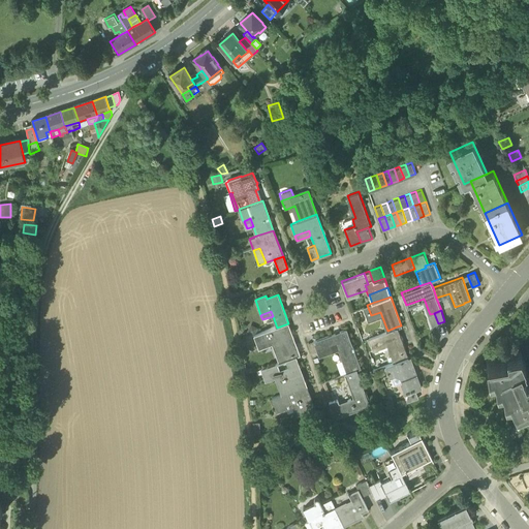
[(434,313),(430,314),(428,315),(432,327),(438,323),(434,313)]
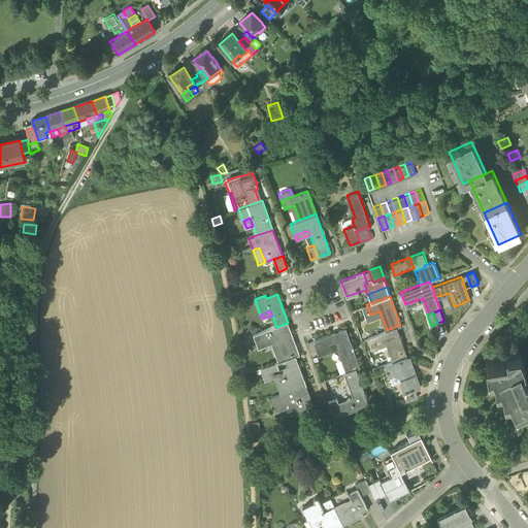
[(258,348),(273,341),(286,337),(292,334),(288,323),(276,327),(255,335),(253,335),(258,348)]
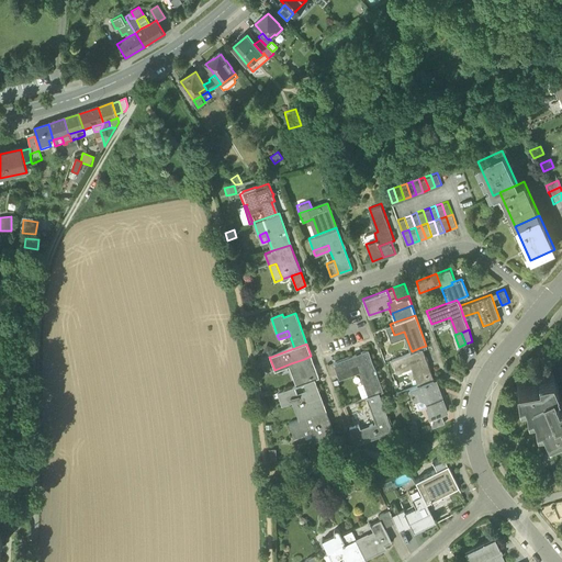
[(262,352),(271,357),(274,349),(266,345),(262,352)]
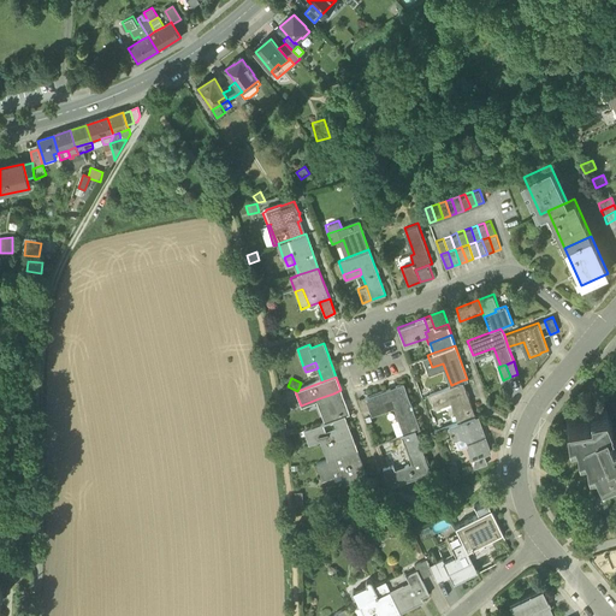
[(475,414),(462,380),(451,385),(436,390),(440,403),(451,398),(458,420),(475,414)]
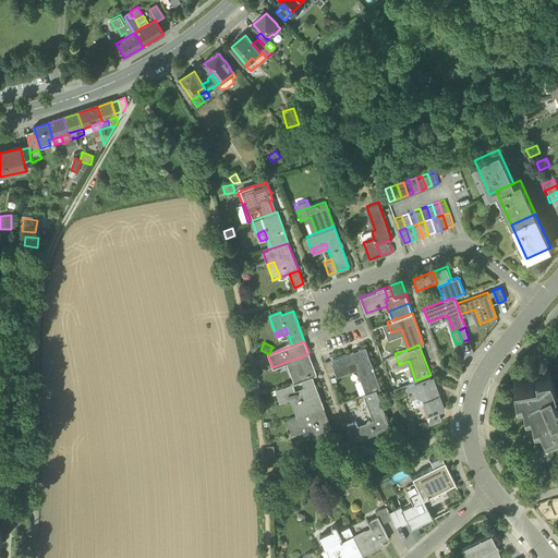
[(362,378),(367,392),(376,389),(380,388),(365,347),(330,360),(336,374),(358,366),(362,378)]
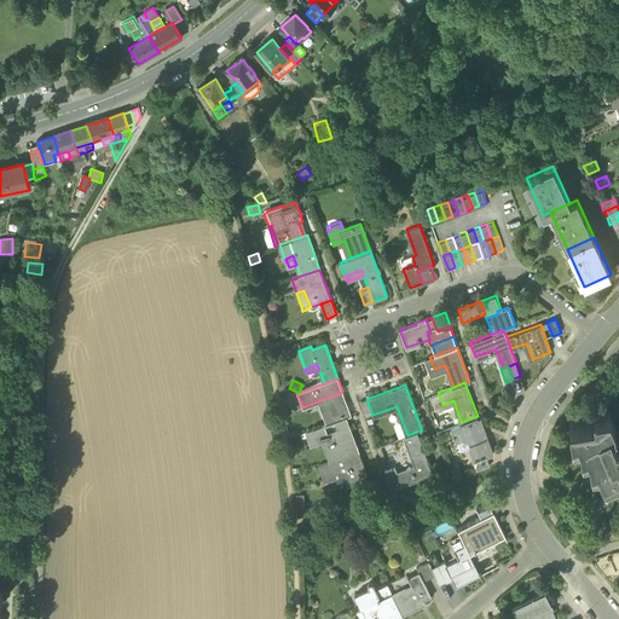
[(342,392),(335,395),(345,418),(347,417),(351,416),(342,392)]
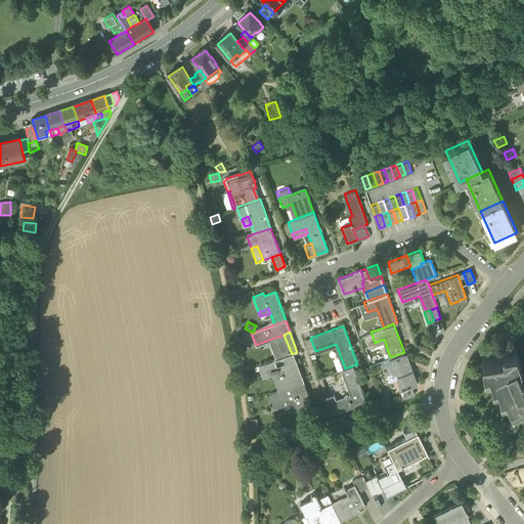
[(375,343),(370,332),(365,334),(369,345),(375,343)]
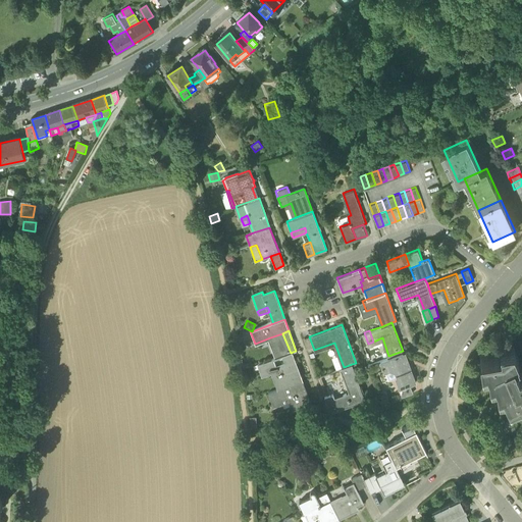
[(277,358),(291,353),(282,333),(270,337),(277,358)]
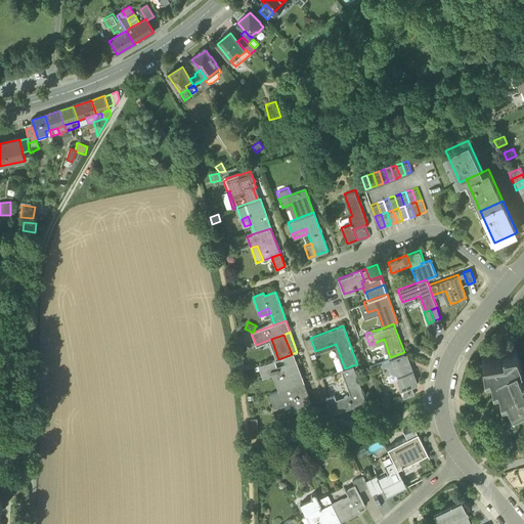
[(305,340),(310,353),(315,351),(310,338),(305,340)]
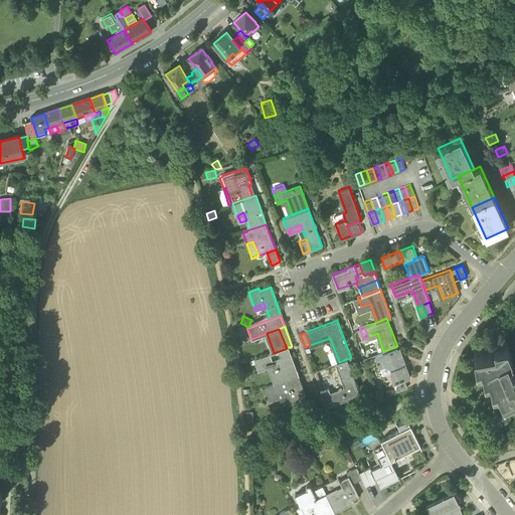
[(498,387),(506,406),(514,404),(514,397),(514,396),(514,395),(514,362),(512,364),(508,356),(512,355),(506,342),(495,347),(474,350),(476,367),(482,366),(484,377),(490,377),(492,388),(498,387)]
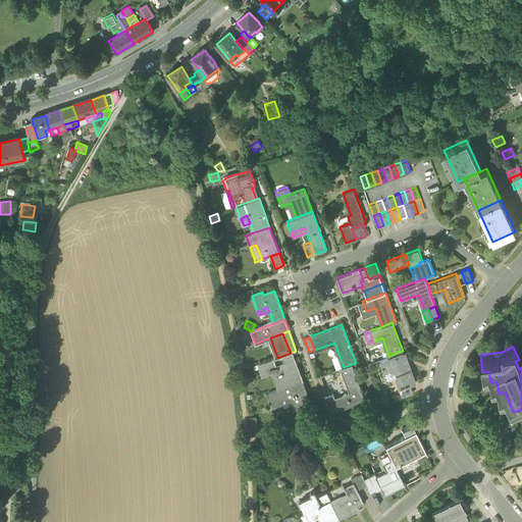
[(406,361),(403,351),(388,356),(380,359),(384,370),(394,366),(397,375),(396,375),(400,386),(410,383),(410,382),(415,380),(408,361),(406,361)]
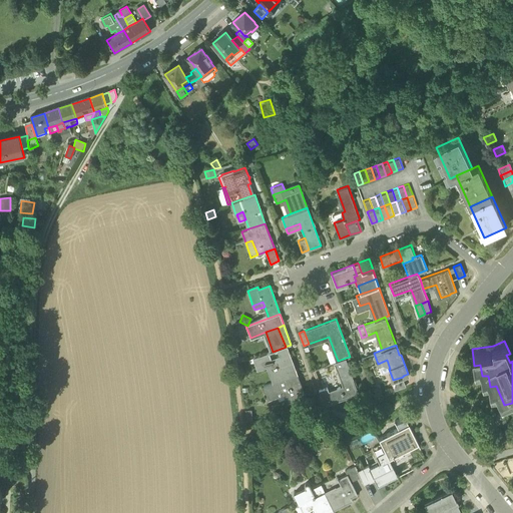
[(273,365),(279,381),(298,374),(288,346),(286,347),(273,352),(253,359),(258,370),(267,367),(273,365)]
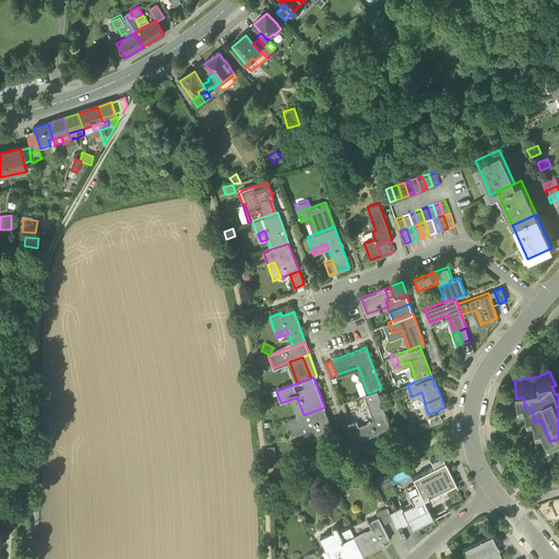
[(360,395),(364,394),(368,393),(363,379),(355,382),(360,395)]
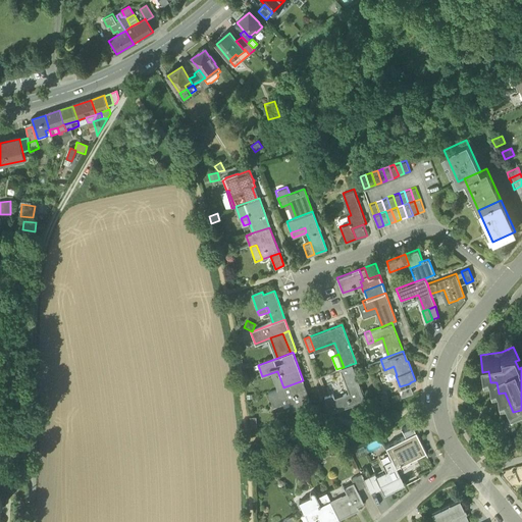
[(243,364),(244,370),(253,367),(251,362),(243,364)]
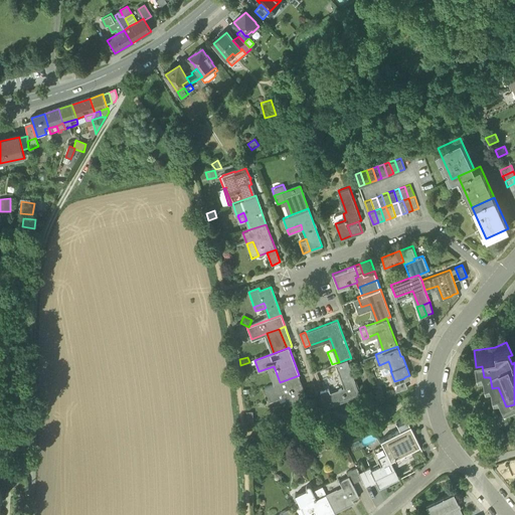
[(360,394),(347,359),(339,362),(335,363),(344,386),(330,391),(328,388),(320,391),(326,406),(360,394)]
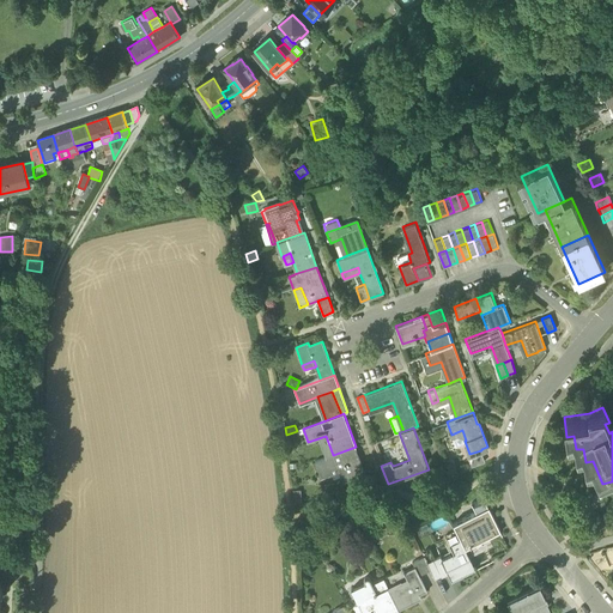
[(326,436),(319,438),(326,457),(333,455),(326,436)]
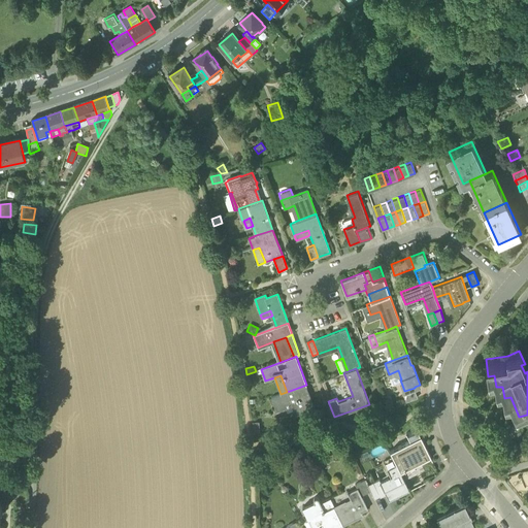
[(315,408),(306,385),(287,392),(281,394),(271,398),(275,409),(291,404),(295,416),(315,408)]
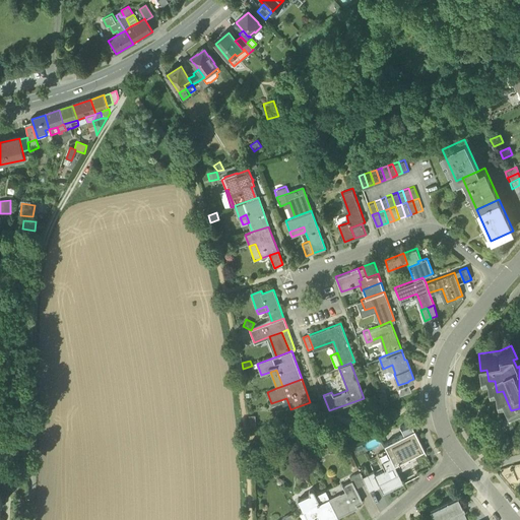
[(396,385),(399,393),(411,389),(408,382),(398,385),(396,385)]
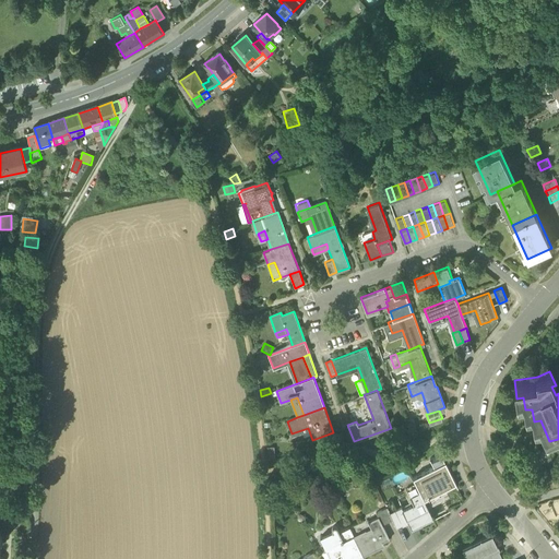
[(436,465),(437,470),(447,465),(445,461),(441,453),(430,458),(435,466),(436,465)]
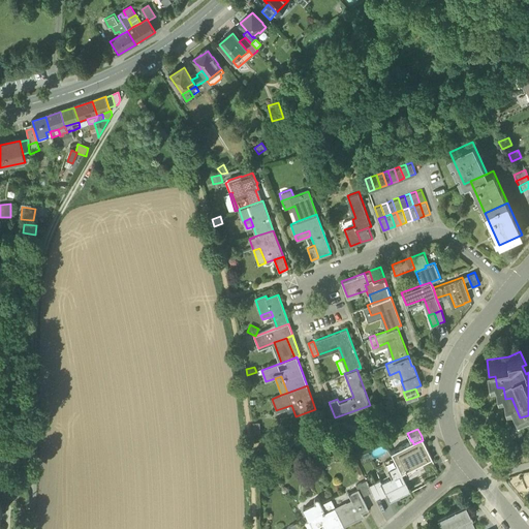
[(391,450),(398,465),(401,472),(408,469),(406,465),(413,462),(415,465),(432,458),(428,447),(425,449),(424,446),(427,445),(424,439),(423,440),(413,444),(412,440),(411,441),(391,450)]
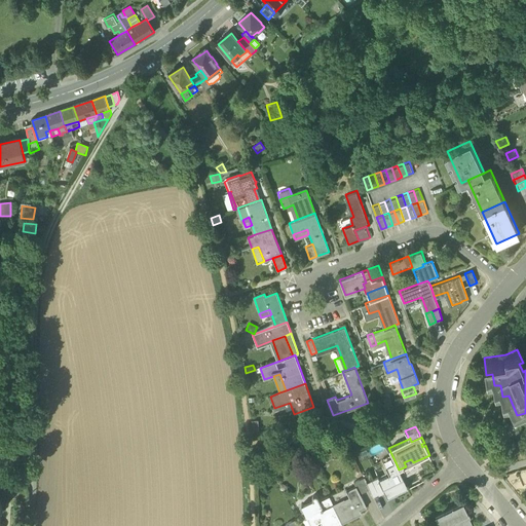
[(408,488),(399,470),(396,462),(385,466),(389,474),(379,479),(378,479),(384,491),(385,494),(391,496),(408,488)]
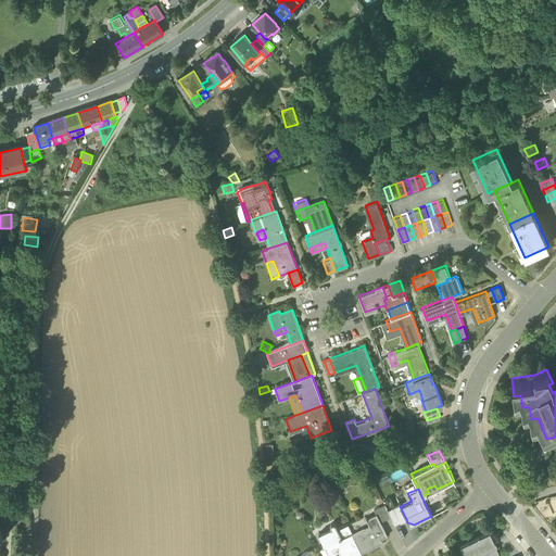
[(383,519),(390,516),(387,509),(384,503),(378,506),(383,519)]
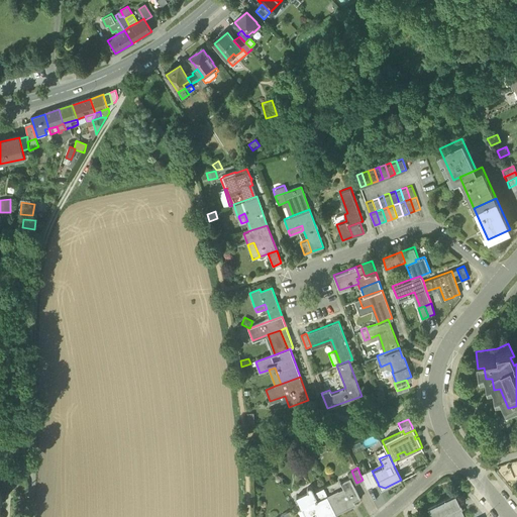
[(372,468),(359,474),(363,480),(367,487),(372,485),(373,486),(378,483),(372,471),(373,471),(372,468)]
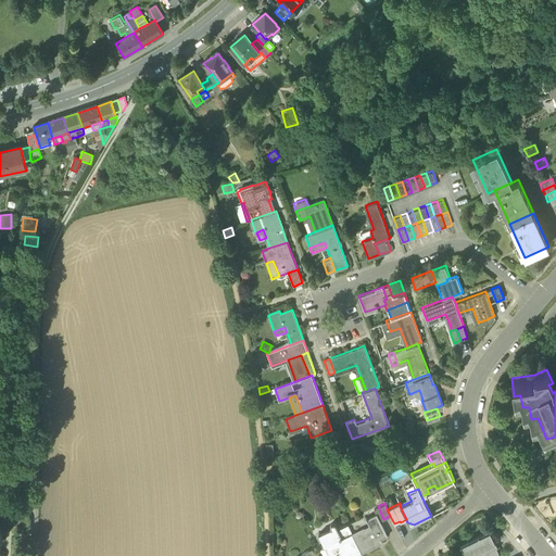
[(348,523),(362,553),(382,543),(381,539),(388,535),(377,513),(367,518),(365,515),(348,523)]
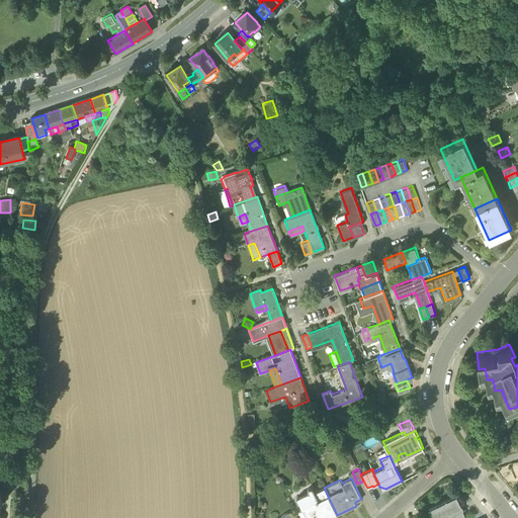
[(324,488),(315,493),(314,493),(318,501),(305,507),(306,508),(309,516),(306,517),(330,517),(337,515),(324,488)]
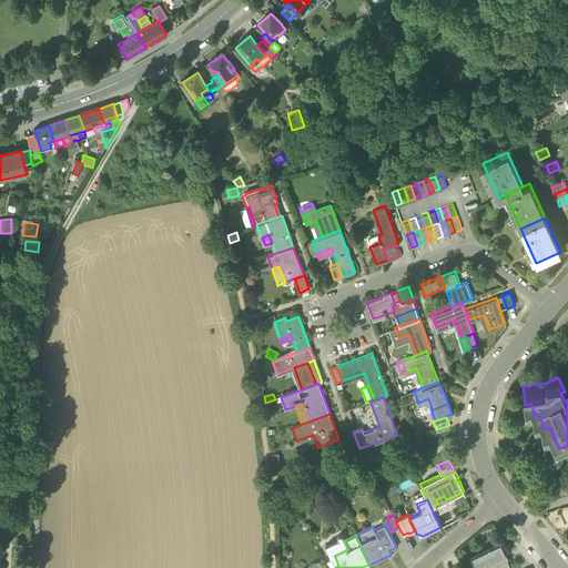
[(332,559),(335,557),(334,556),(348,549),(344,540),(345,540),(343,537),(342,536),(340,536),(338,537),(338,539),(325,546),(332,559)]
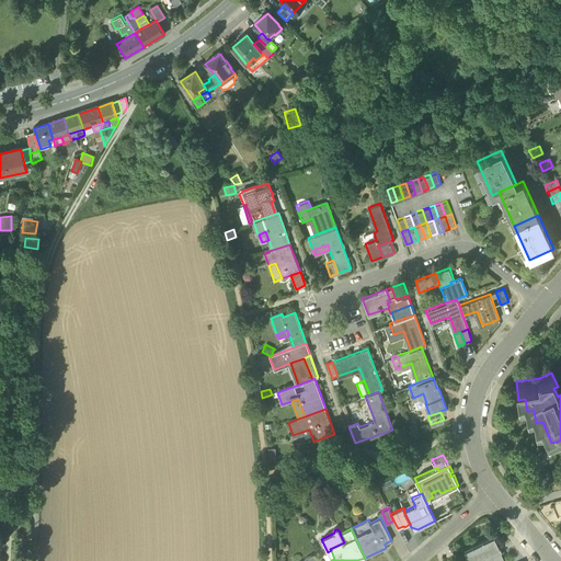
[(485,560),(503,560),(497,548),(500,547),(494,535),(464,548),(469,560),(472,560),(484,556),(485,560)]
